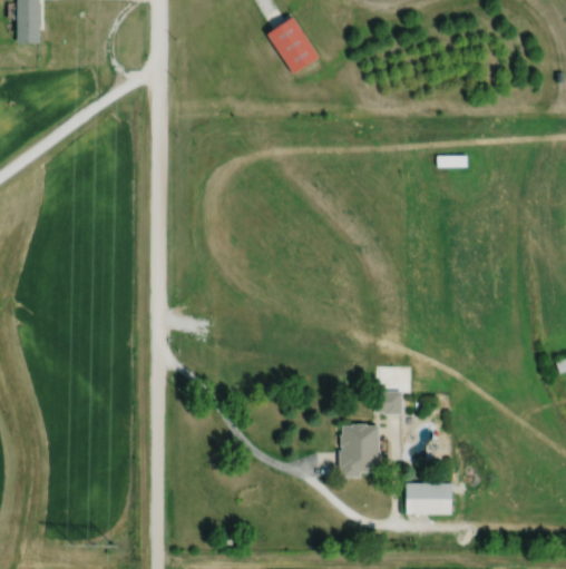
[(39,43),(39,0),(17,0),(18,43),(39,43)]
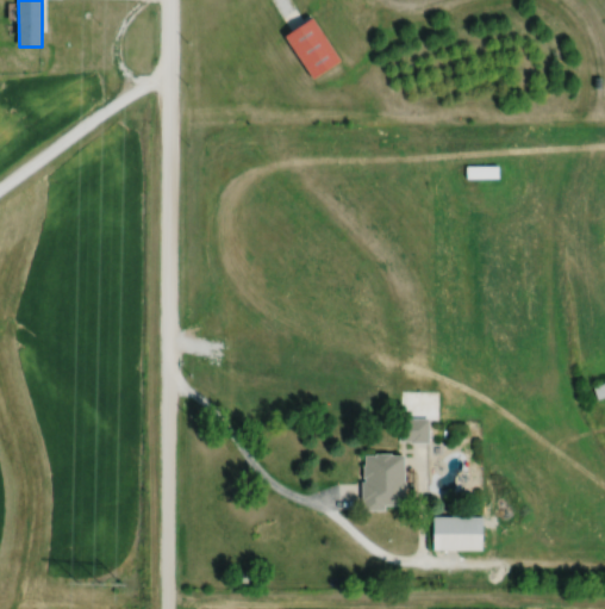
[(467,166),(467,179),(500,179),(500,166),(467,166)]
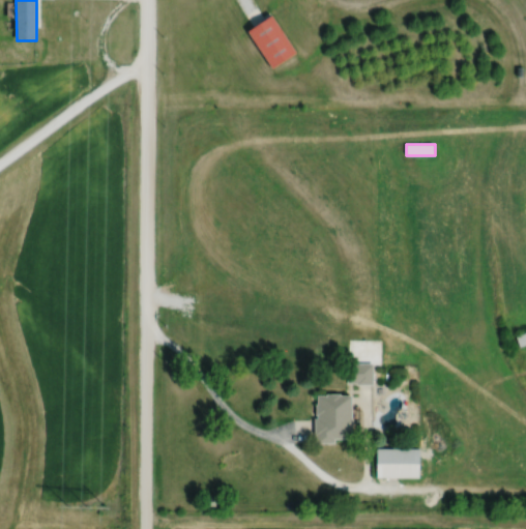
[(349,363),(349,384),(375,384),(375,363),(349,363)]
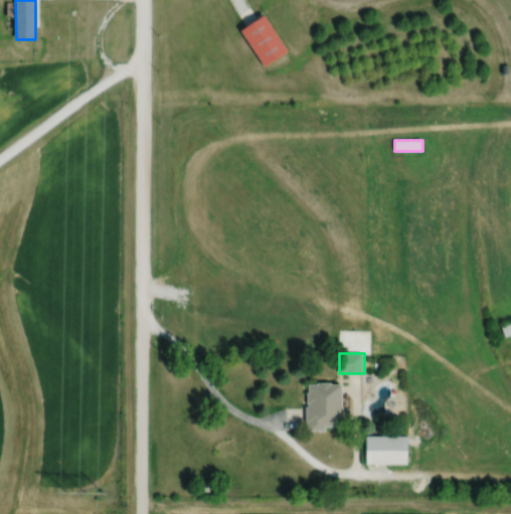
[(342,383),(307,383),(308,431),(342,430),(342,383)]
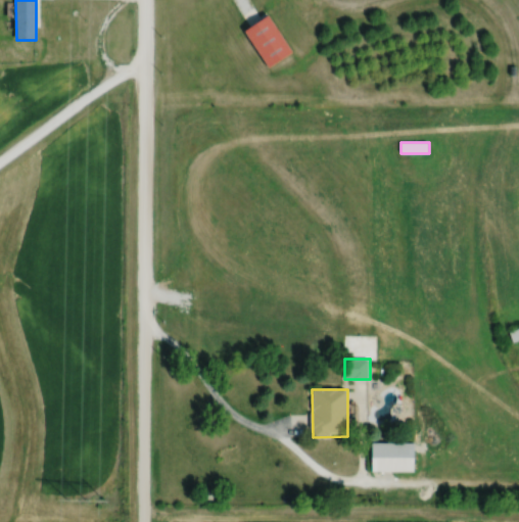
[(372,443),(372,472),(415,472),(415,443),(372,443)]
